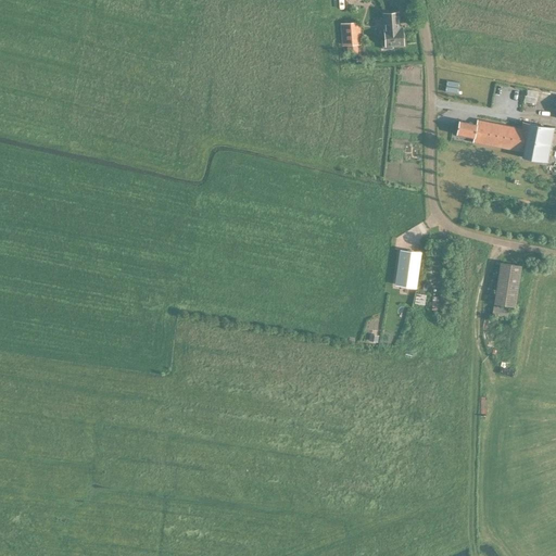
[(397,13),(382,14),(384,41),(382,41),(382,49),(392,49),(391,46),(403,46),(402,28),(399,28),(397,13)]
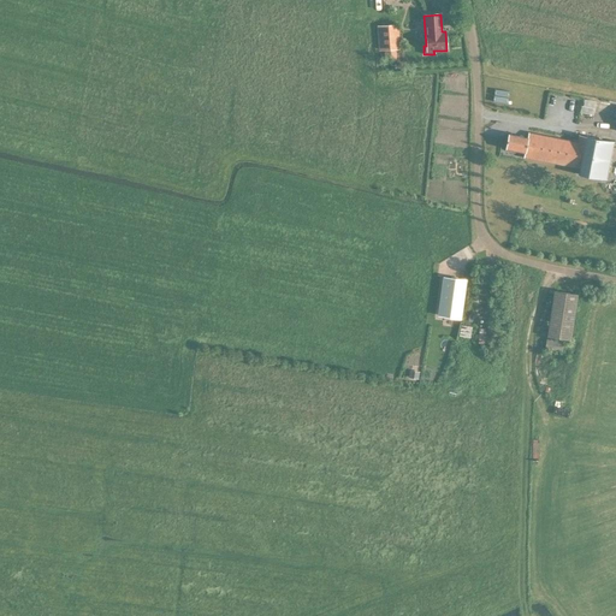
[(400,51),(400,46),(398,27),(383,28),(378,29),(380,53),(384,52),(385,60),(396,59),(396,52),(400,51)]
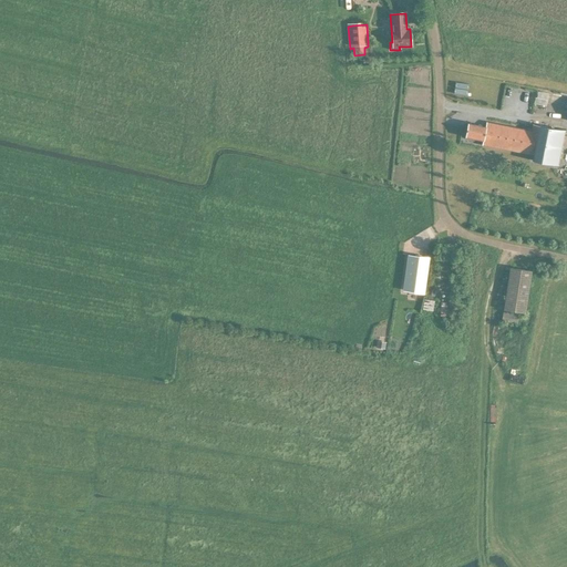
[(485,127),(467,124),(465,136),(483,141),(482,145),(533,155),(532,161),(558,166),(565,131),(532,125),(531,132),(486,123),(485,127)]
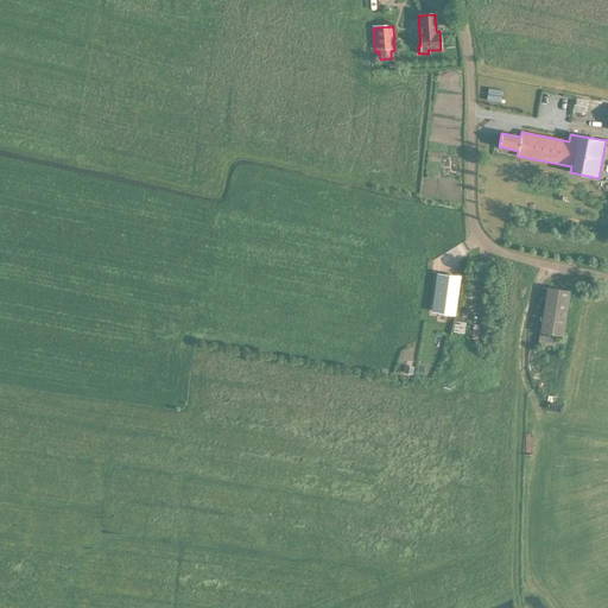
[(453,315),(457,277),(438,274),(434,311),(453,315)]
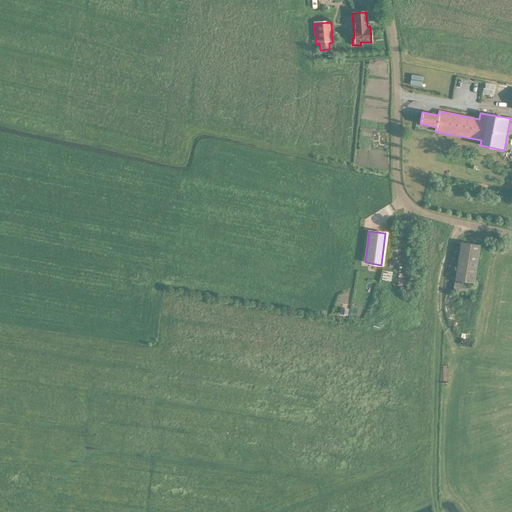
[(473,283),(479,245),(460,242),(454,280),(473,283)]
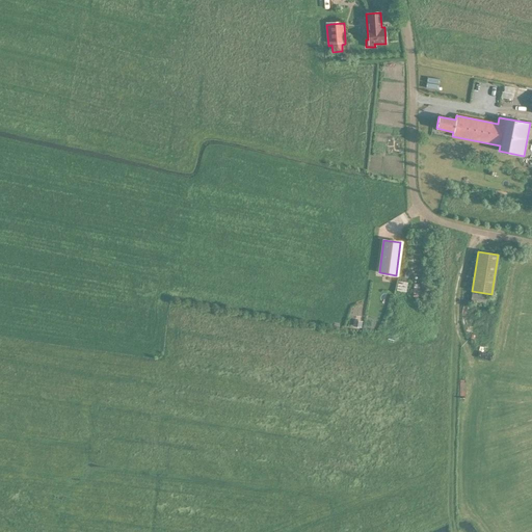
[(484,304),(486,295),(472,293),(470,302),(484,304)]
